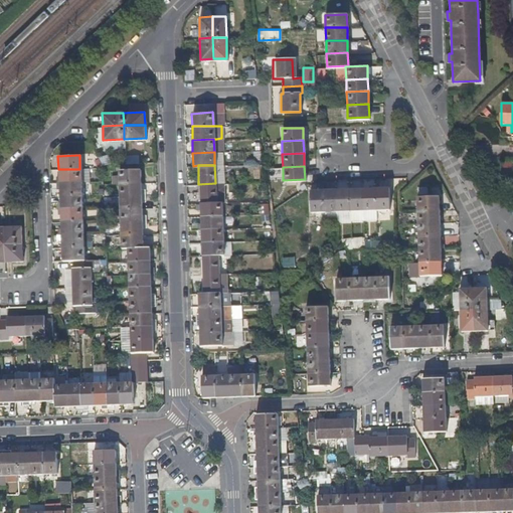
[(80,181),(80,169),(79,169),(58,169),(58,176),(58,182),(80,181)]
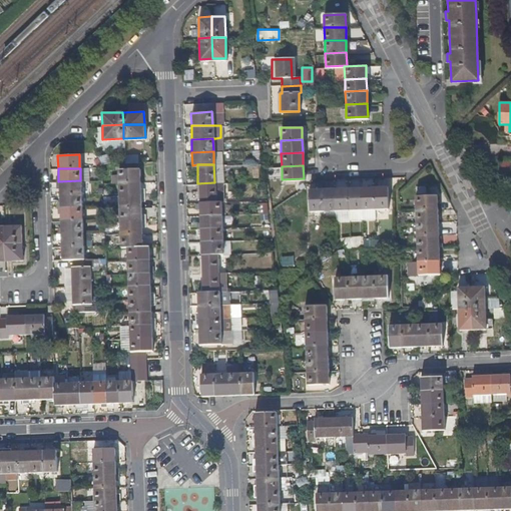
[(139,181),(139,168),(117,169),(117,182),(139,181)]
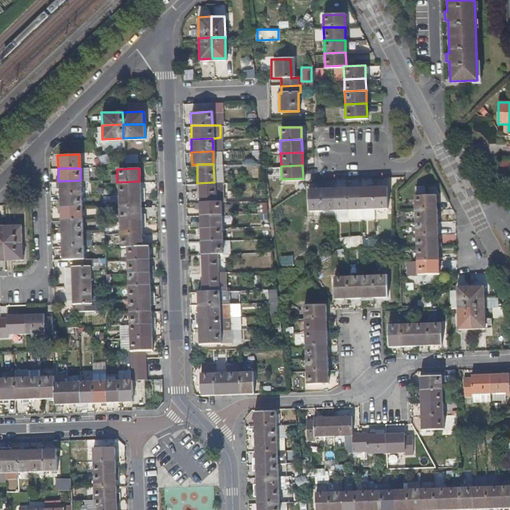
[(80,193),(80,180),(58,181),(59,188),(59,194),(80,193)]
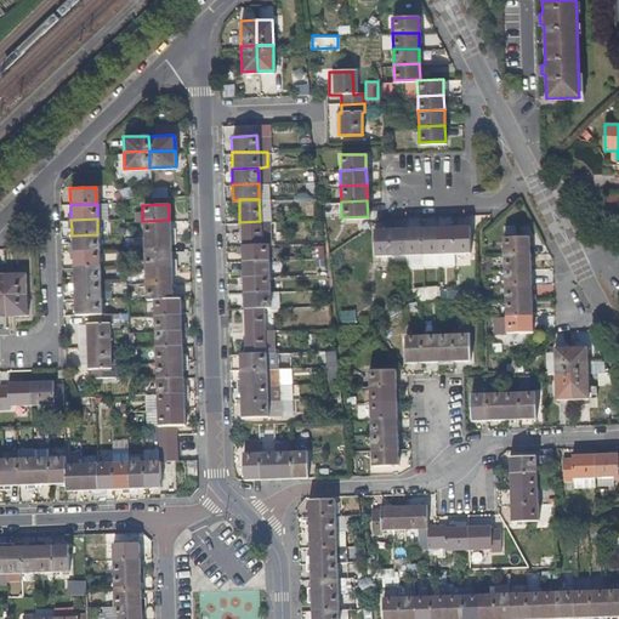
[(169,228),(169,220),(142,221),(143,237),(169,236),(169,228)]
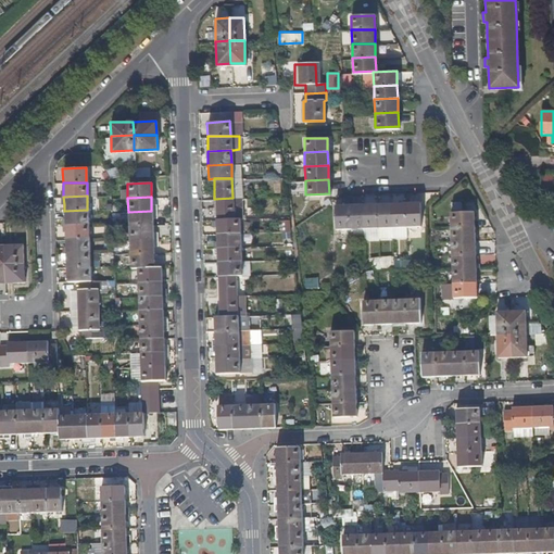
[(233,218),(233,198),(214,199),(215,219),(223,219),(233,218)]
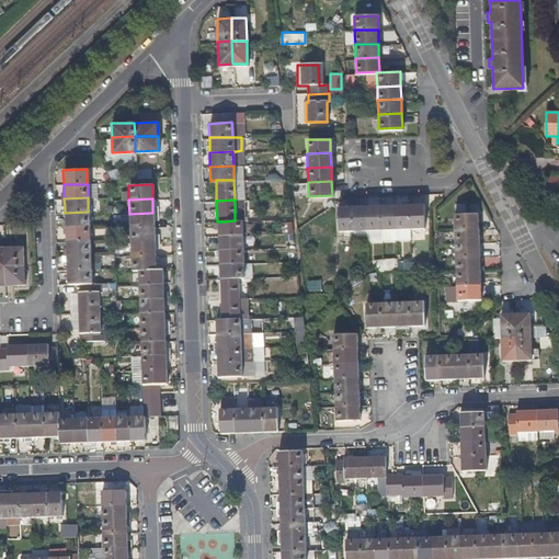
[(406,227),(405,203),(391,204),(391,228),(406,227)]
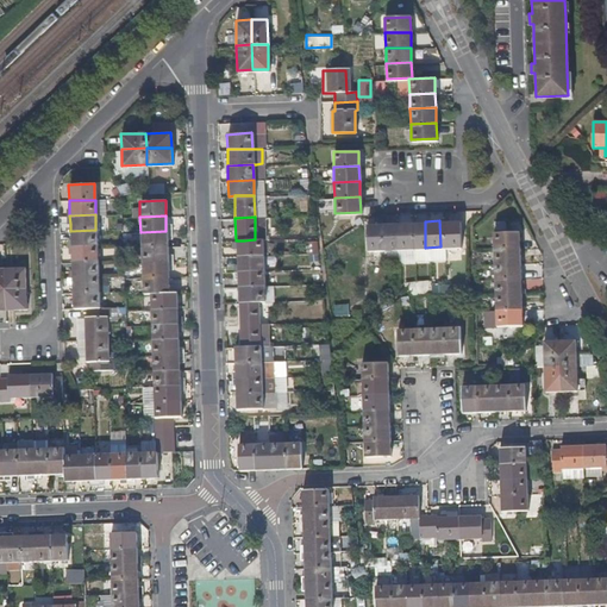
[(456,246),(455,220),(439,220),(440,246),(456,246)]
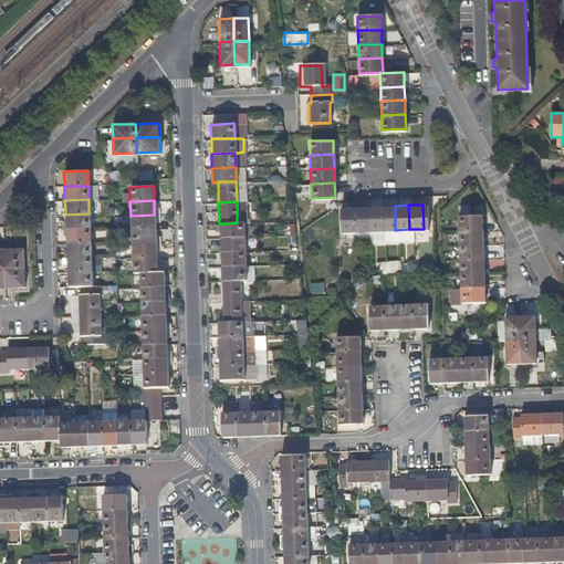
[(395,230),(395,206),(379,207),(380,230),(395,230)]
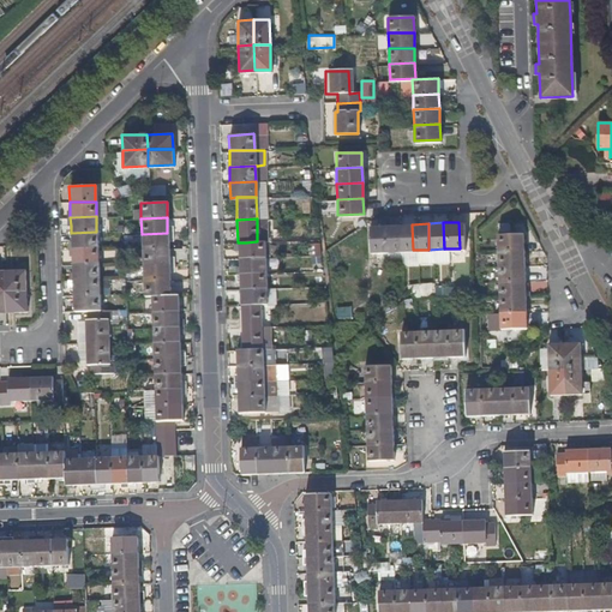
[(397,251),(396,225),(382,226),(383,251),(397,251)]
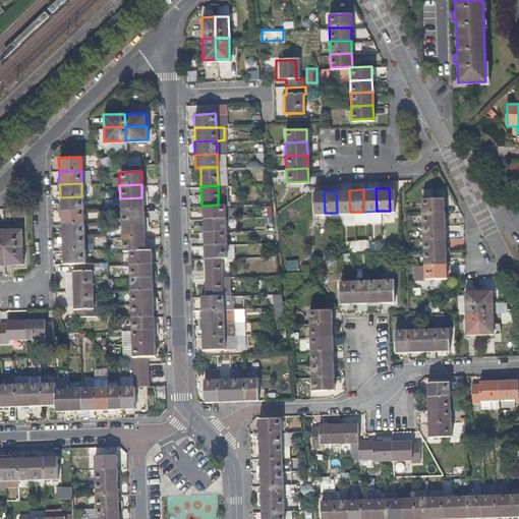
[(350,212),(349,190),(336,190),(337,213),(350,212)]
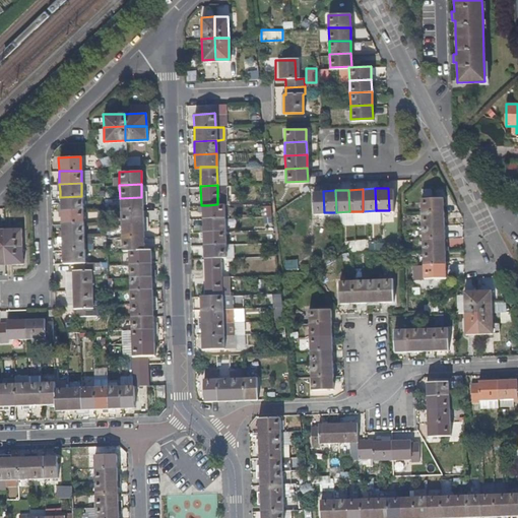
[(324,212),(323,191),(310,191),(311,212),(324,212)]
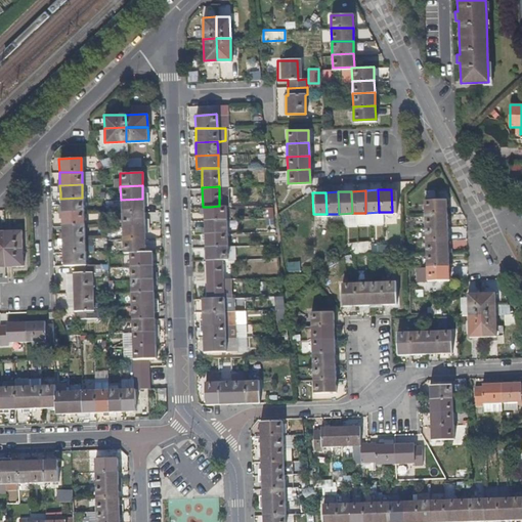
[(83,211),(82,198),(60,199),(60,205),(61,212),(83,211)]
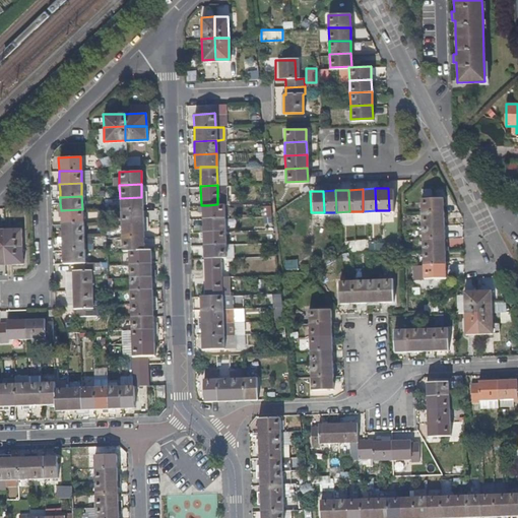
[(142,204),(141,197),(120,198),(120,211),(142,210),(142,204)]
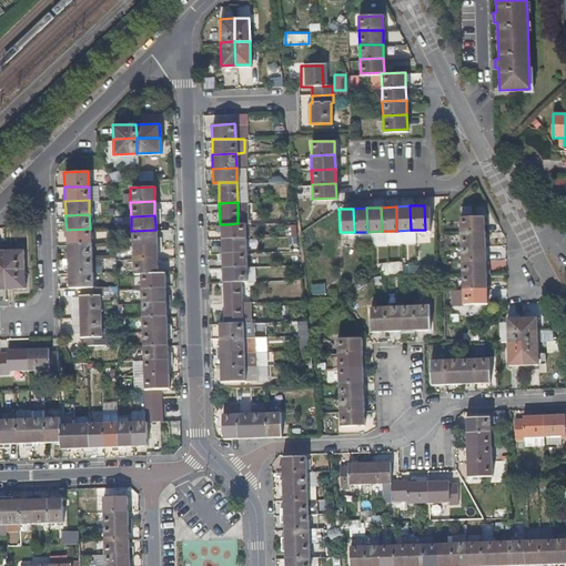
[(244,238),(244,223),(238,223),(228,224),(220,224),(221,239),(244,238)]
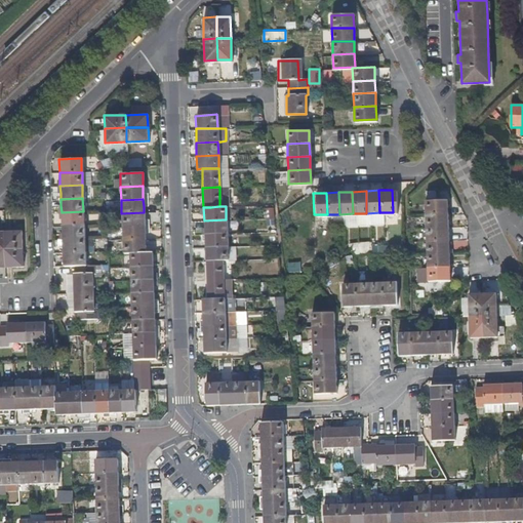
[(446,218),(446,206),(424,206),(425,219),(446,218)]
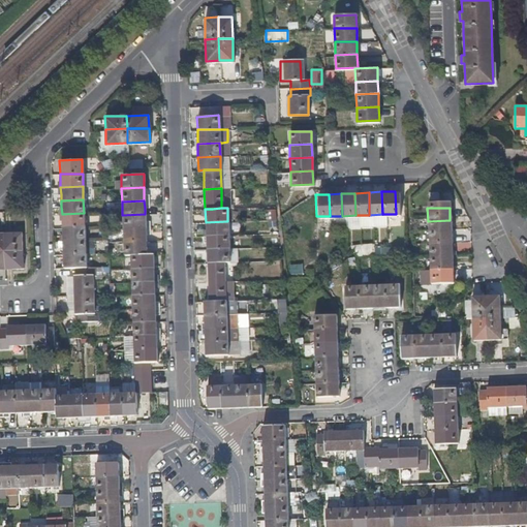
[(84,226),(84,213),(62,214),(62,220),(62,227),(84,226)]
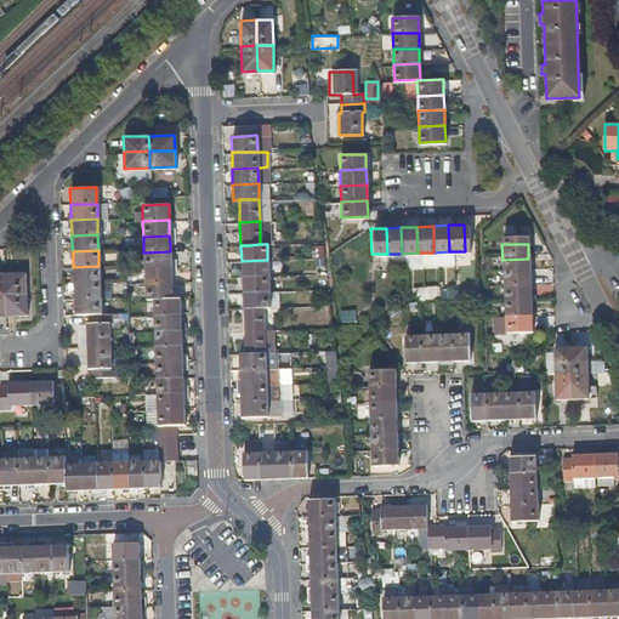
[(170,260),(170,251),(143,253),(145,268),(170,267),(170,260)]
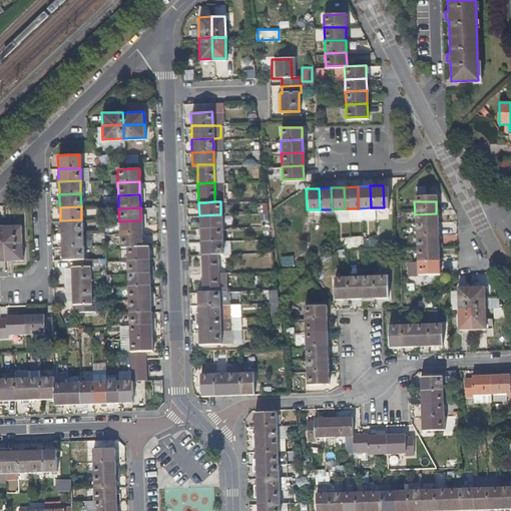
[(437,226),(436,213),(415,214),(415,227),(437,226)]
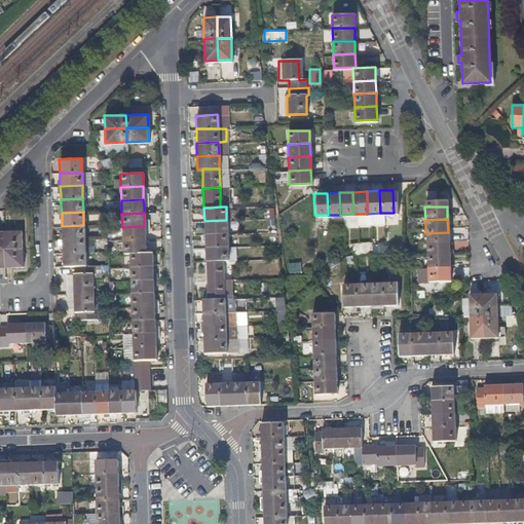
[(227,233),(226,220),(204,221),(204,227),(204,233),(227,233)]
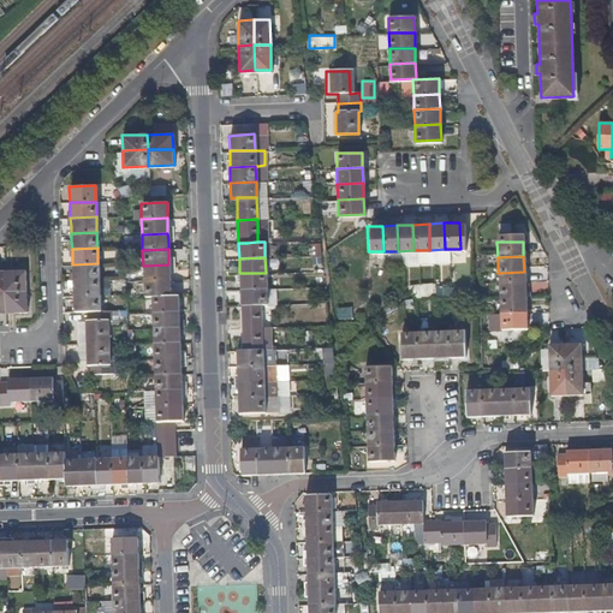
[(99,278),(97,263),(72,265),(72,272),(72,279),(99,278)]
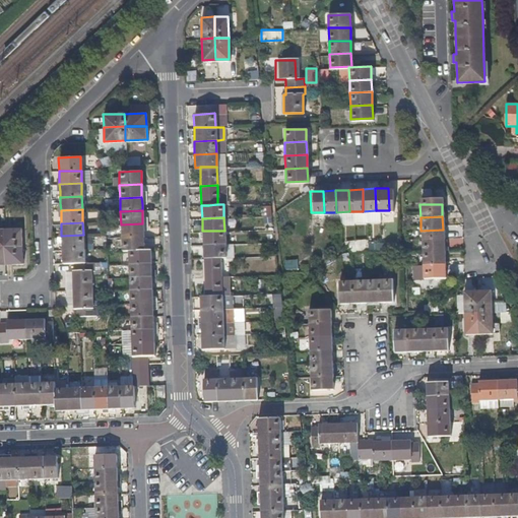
[(142,231),(142,223),(121,224),(122,237),(143,236),(142,231)]
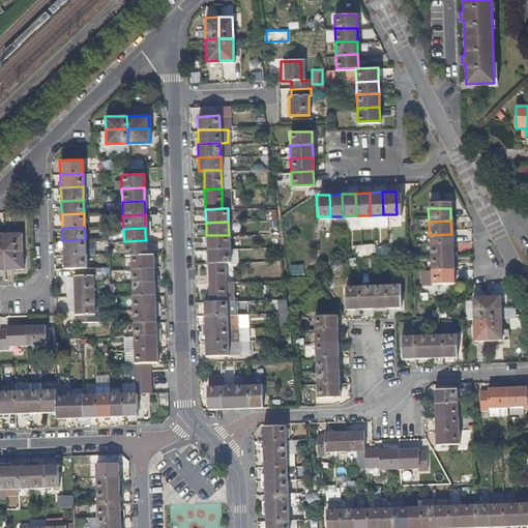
[(20,251),(20,233),(2,233),(3,251),(20,251)]
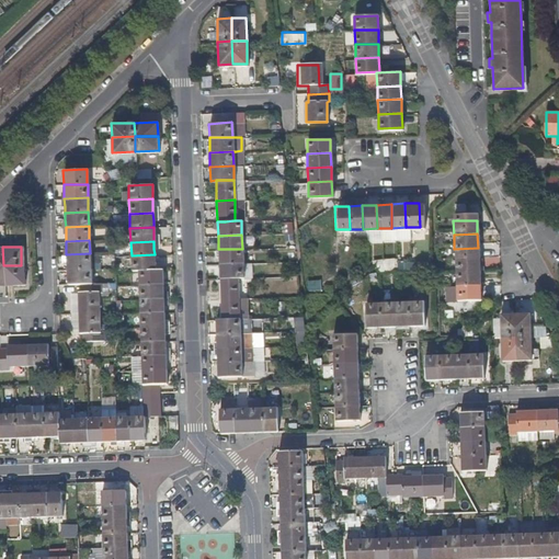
[(478,262),(478,248),(454,249),(454,263),(478,262)]
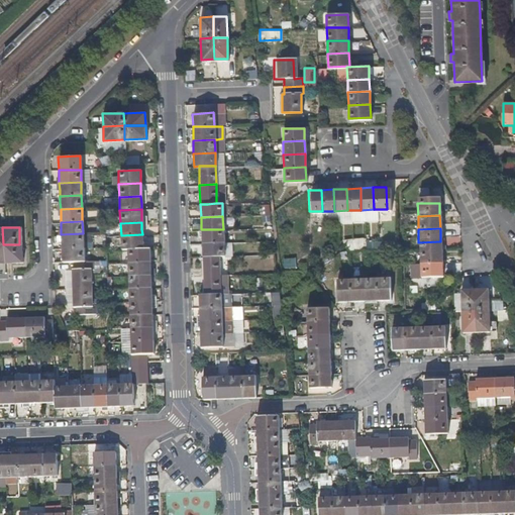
[(223,241),(223,229),(201,229),(201,236),(201,242),(223,241)]
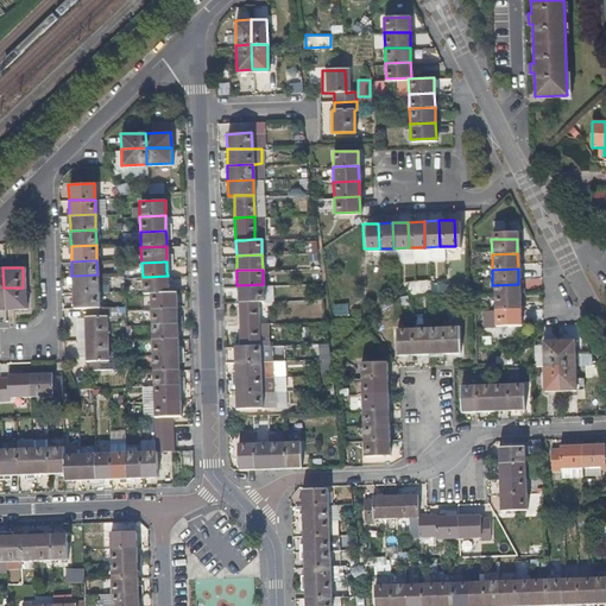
[(98,291),(98,275),(71,276),(73,284),(73,291),(98,291)]
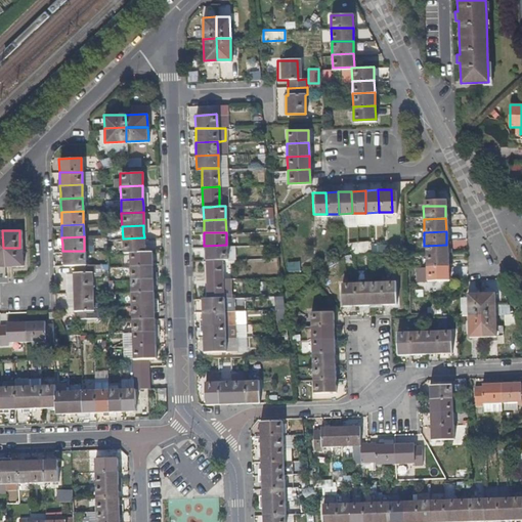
[(144,252),(144,237),(123,238),(123,252),(129,252),(144,252)]
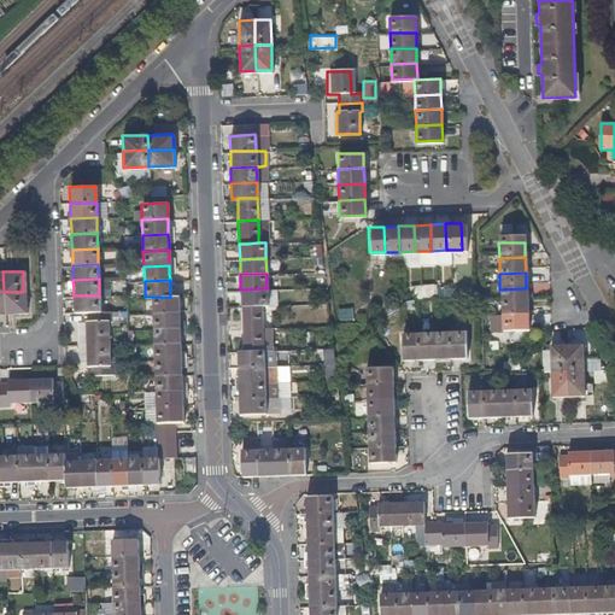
[(268,305),(267,288),(240,290),(241,305),(257,305),(261,305),(268,305)]
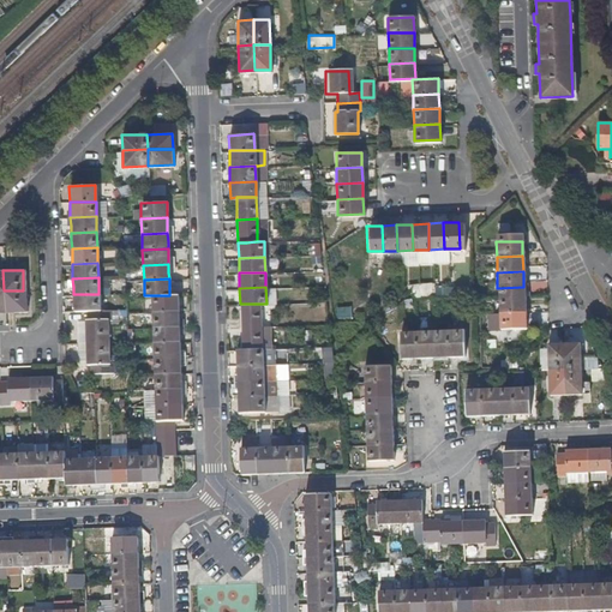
[(525,303),(523,287),(497,288),(498,304),(525,303)]
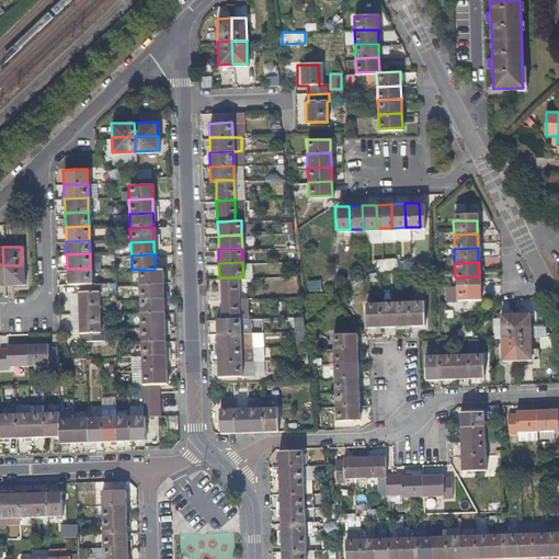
[(22,284),(21,265),(3,265),(3,284),(22,284)]
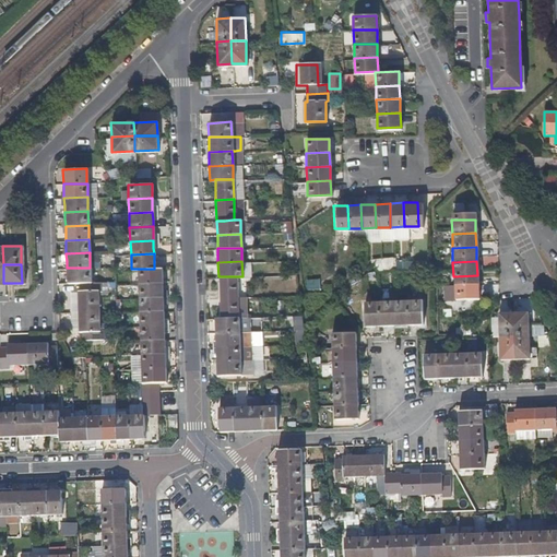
[(91,282),(90,268),(67,268),(67,282),(79,282),(91,282)]
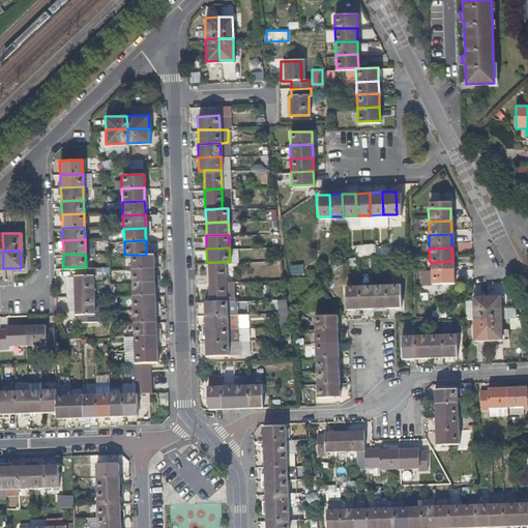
[(153,267),(152,255),(146,255),(130,255),(132,268),(153,267)]
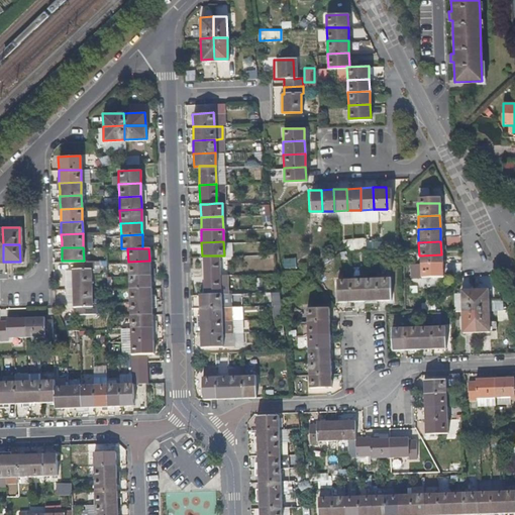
[(441,268),(441,254),(419,255),(420,269),(441,268)]
